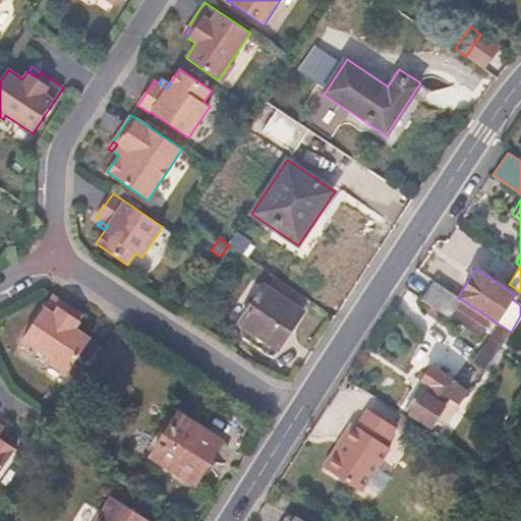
[(458,297),(433,281),(421,297),(480,336),(491,320),(487,316),(458,297)]
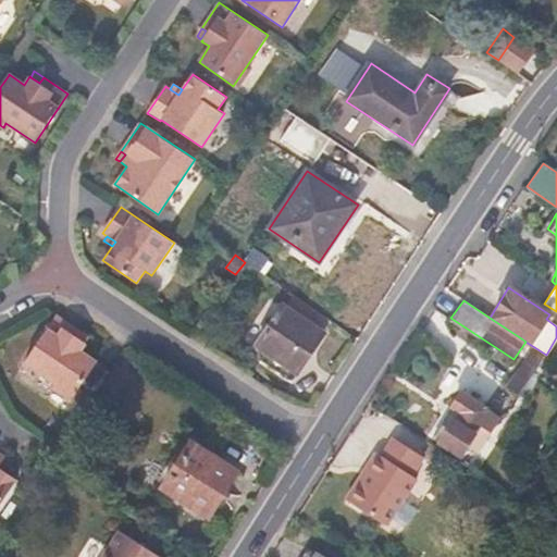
[(293,382),(325,333),(284,305),(256,347),(259,358),(293,382)]
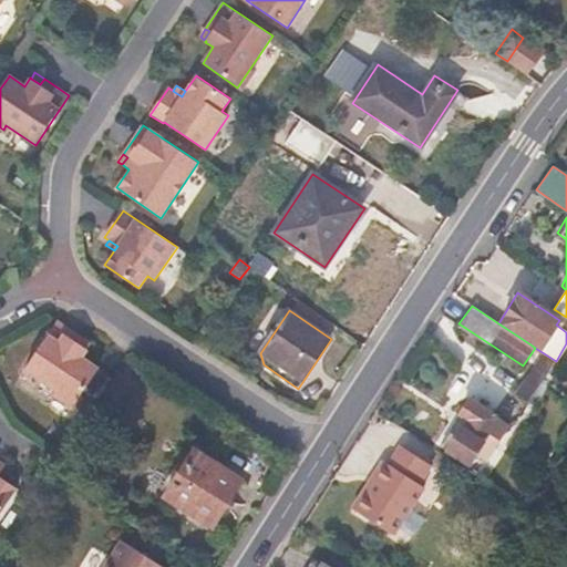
[(99,369),(83,358),(89,350),(80,343),(83,338),(57,321),(24,370),(54,390),(50,395),(72,410),(99,369)]
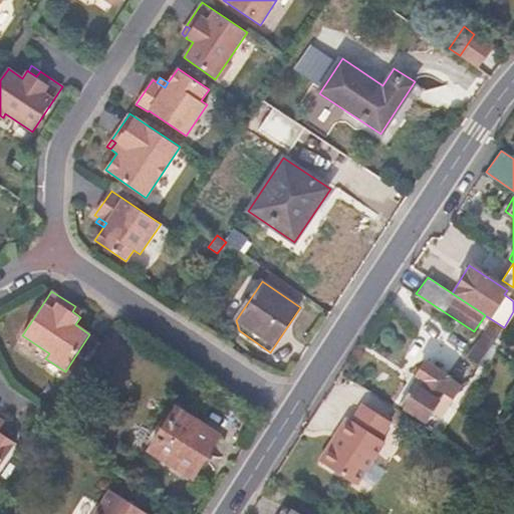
[(194,317),(200,309),(189,300),(182,308),(194,317)]
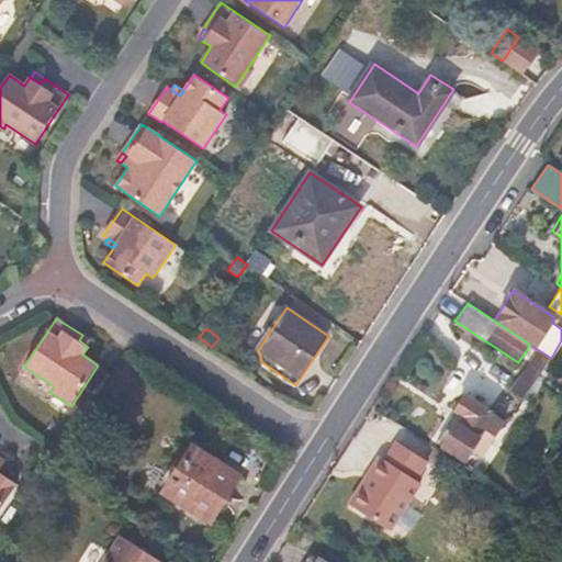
[(91,341),(82,335),(79,340),(88,347),(91,341)]
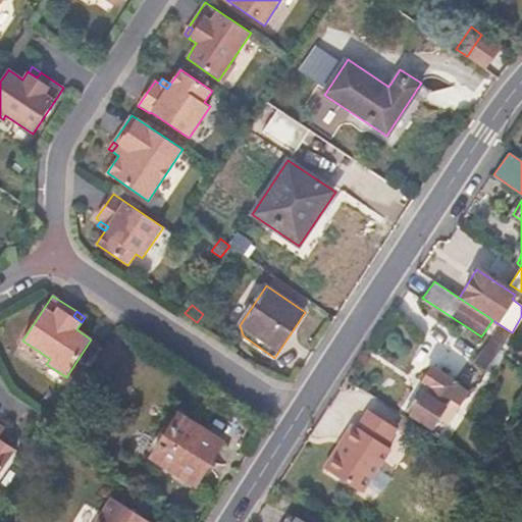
[(486,371),(512,332),(501,325),(475,363),(486,371)]
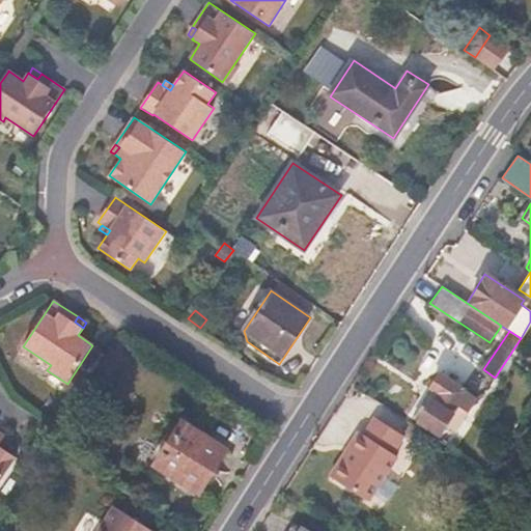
[(455,432),(476,397),(467,391),(440,373),(430,388),(438,392),(418,422),(441,437),(447,426),(455,432)]
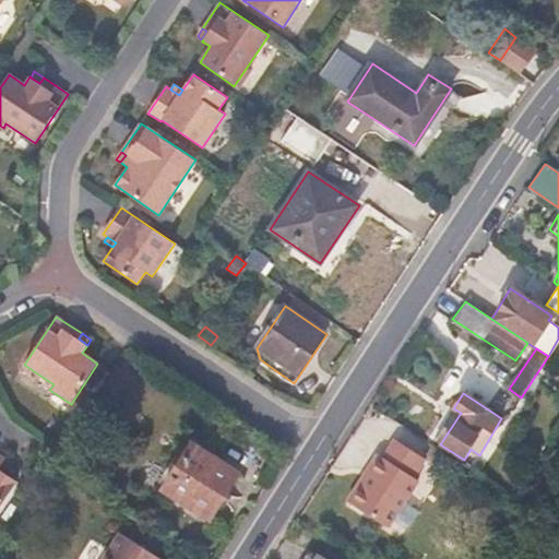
[(440,444),(461,413),(453,408),(432,439),(440,444)]
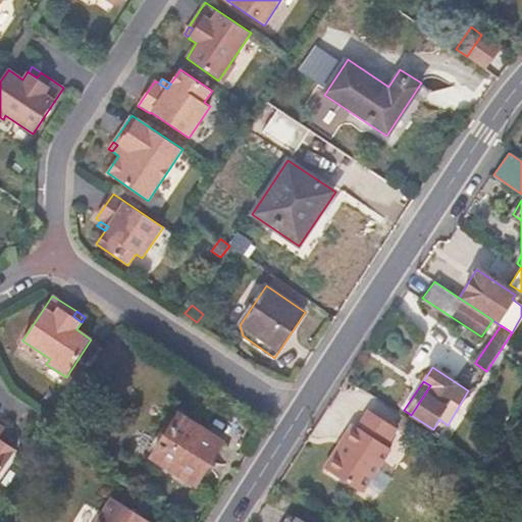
[(362,492),(390,449),(386,446),(398,428),(368,410),(358,427),(353,424),(343,438),(348,441),(328,470),(362,492)]
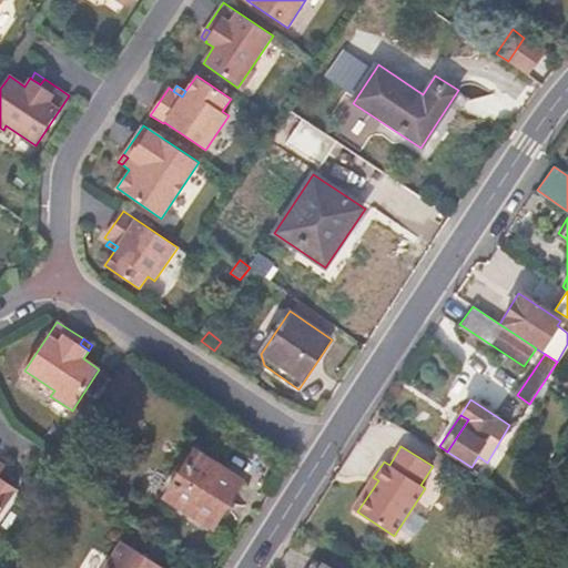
[(213,529),(244,480),(195,449),(164,498),(213,529)]
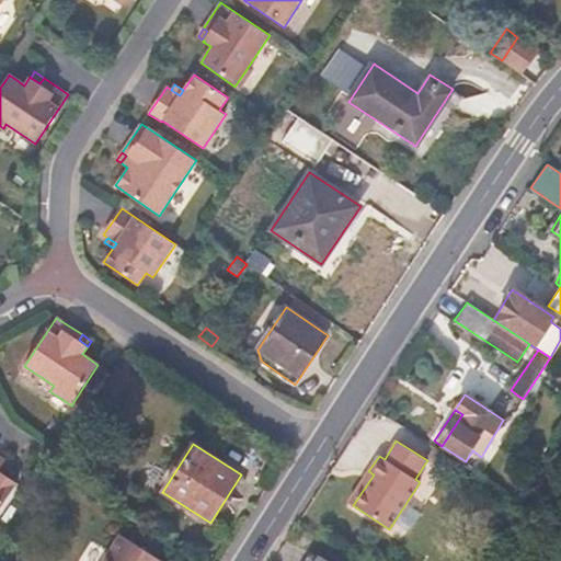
[(472,471),(481,457),(472,450),(466,461),(462,465),(472,471)]
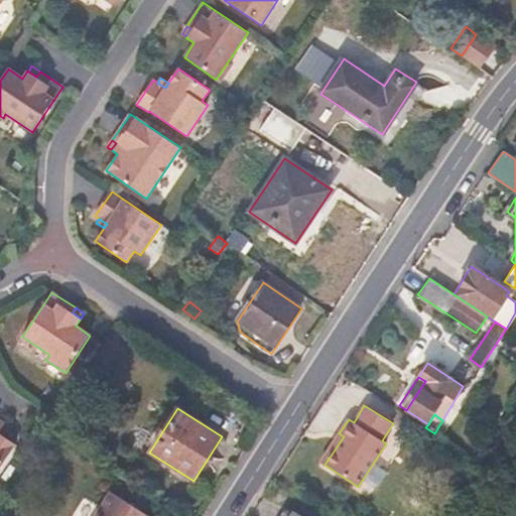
[(325,465),(344,436),(339,433),(320,462),(325,465)]
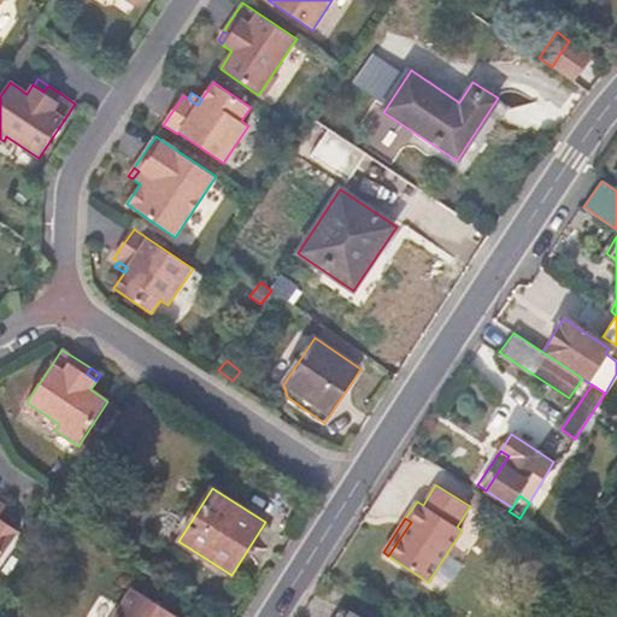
[(0,559),(18,533),(0,519),(0,559)]
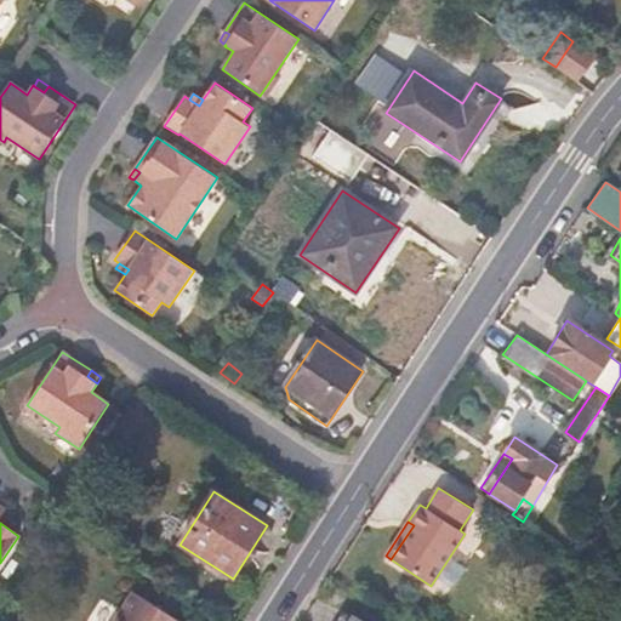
[(556,585),(564,571),(554,564),(545,577),(556,585)]
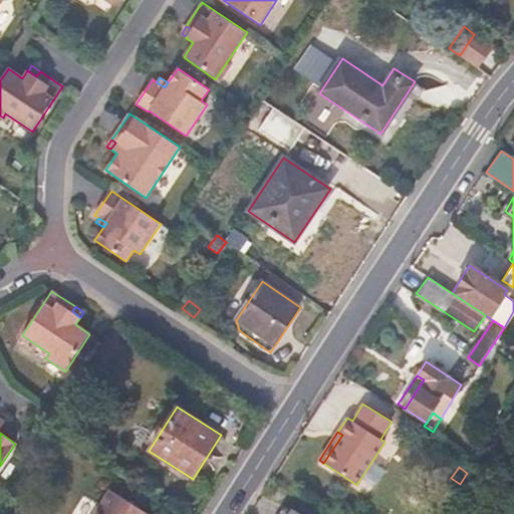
[(149,513),(110,490),(94,513),(149,513)]
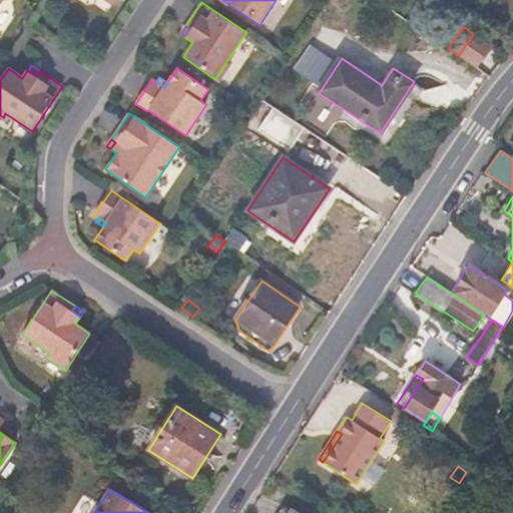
[(468,497),(462,492),(453,502),(459,507),(468,497)]
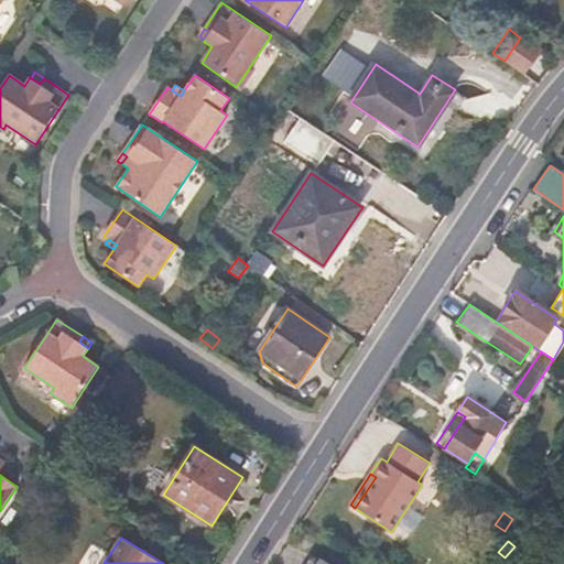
[(360,563),(334,548),(325,563),(321,560),(317,563),(360,563)]
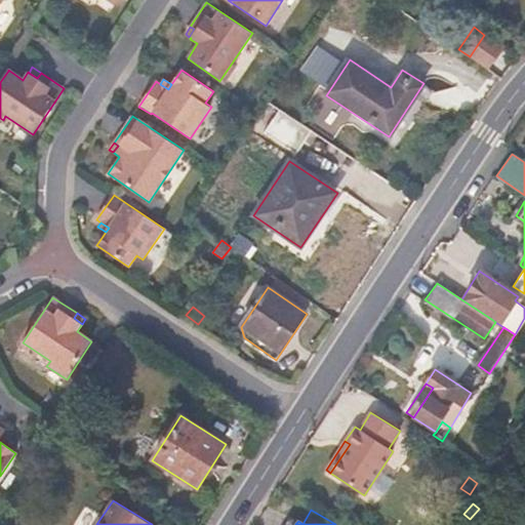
[(295,524),(298,521),(289,516),(283,524),(295,524)]
